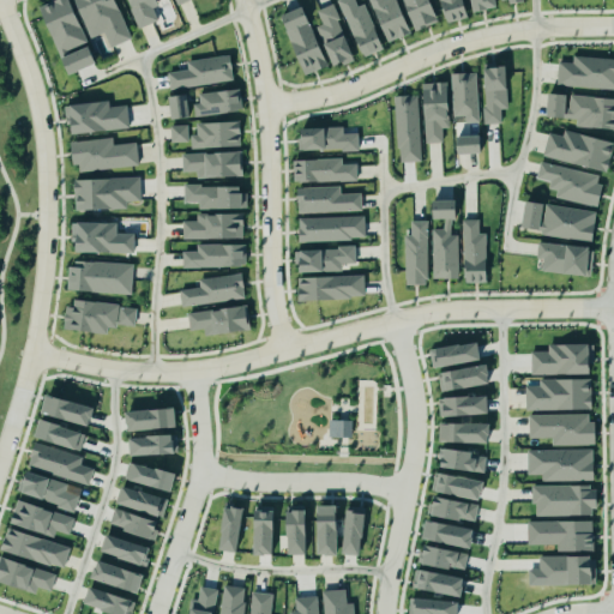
[(70,74),(98,64),(91,44),(89,46),(71,0),(56,0),(38,7),(46,25),(49,24),(70,74)]
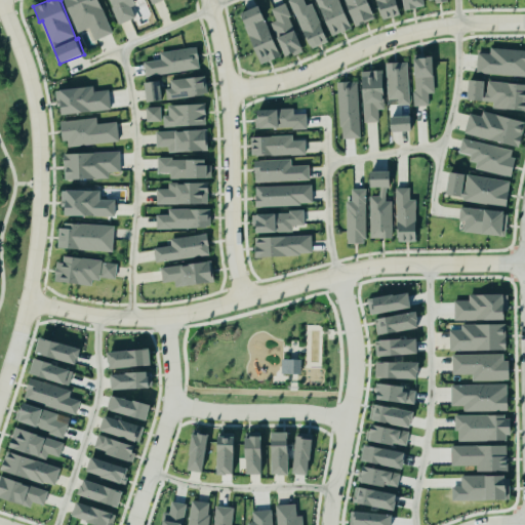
[(65,0),(78,33),(90,29),(95,40),(113,34),(99,0),(65,0)]
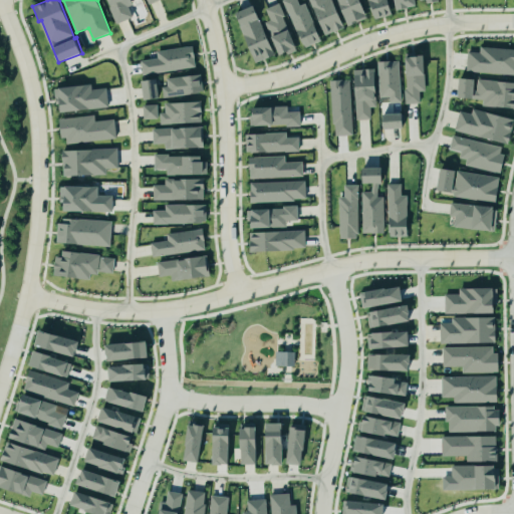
[(106,0),(115,24),(134,18),(129,4),(138,0),(106,0)]
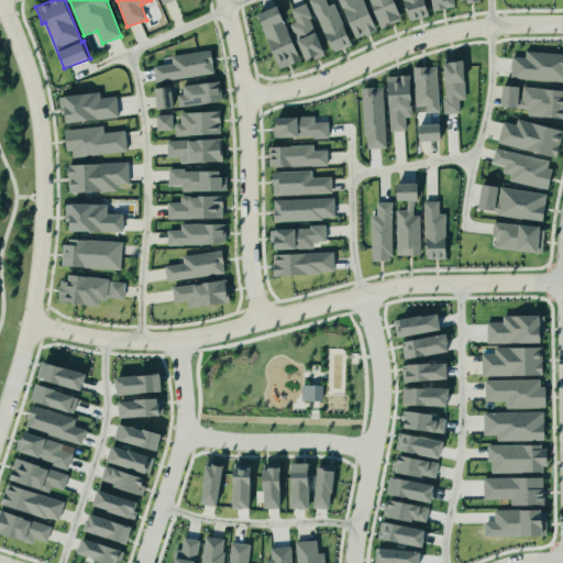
[(352,46),(337,3),(329,7),(326,0),(312,0),(332,53),(352,46)]
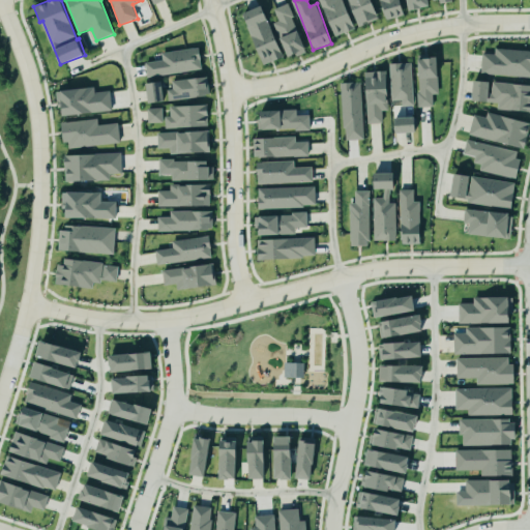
[(344,0),(321,0),(336,37),(356,29),(344,0)]
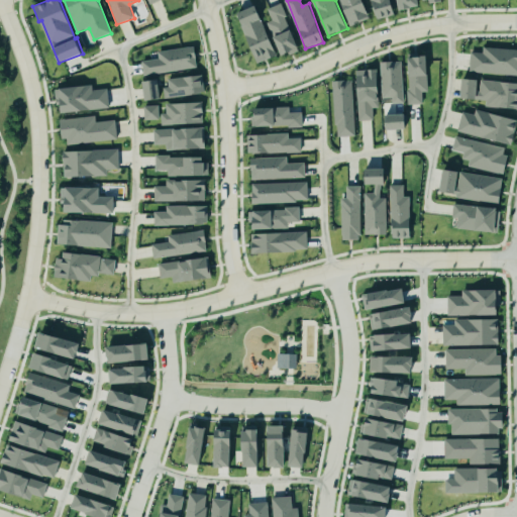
[(341,0),(349,26),(370,19),(363,0),(341,0)]
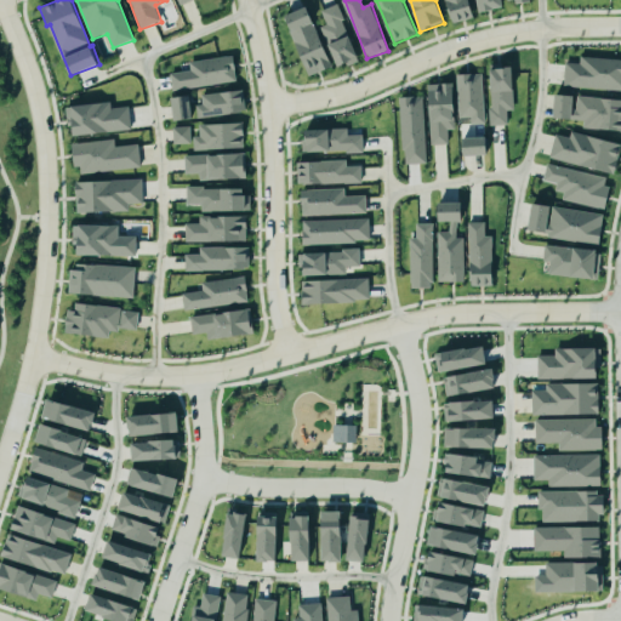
[(474,18),(469,0),(444,0),(451,24),(474,18)]
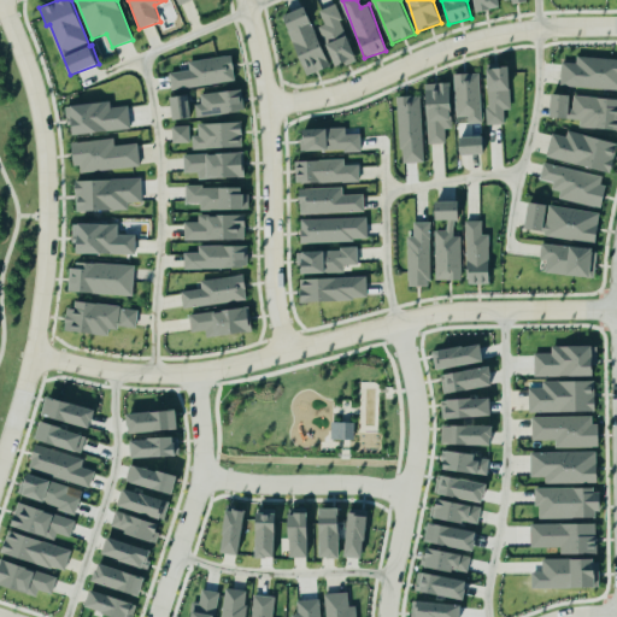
[(498,9),(497,0),(472,0),(475,12),(498,9)]
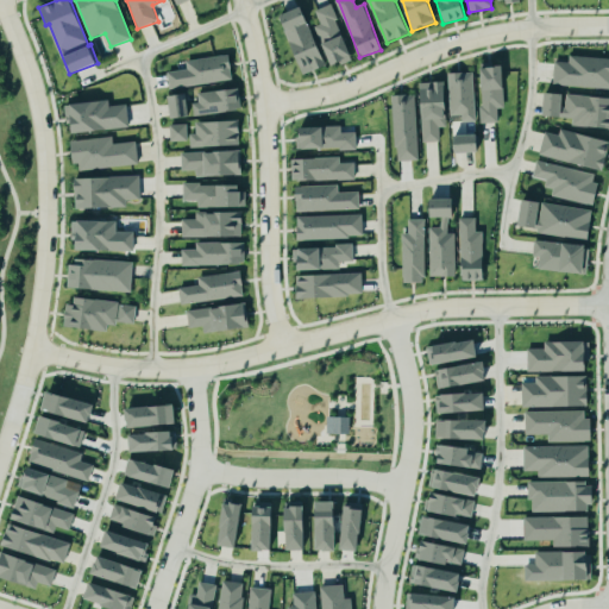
[(315,11),(321,26),(316,29),(331,67),(352,60),(332,4),(315,11)]
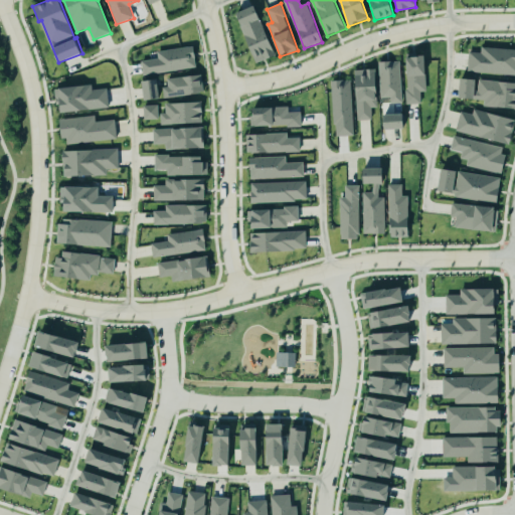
[(256,62),(276,56),(258,5),(238,12),(256,62)]
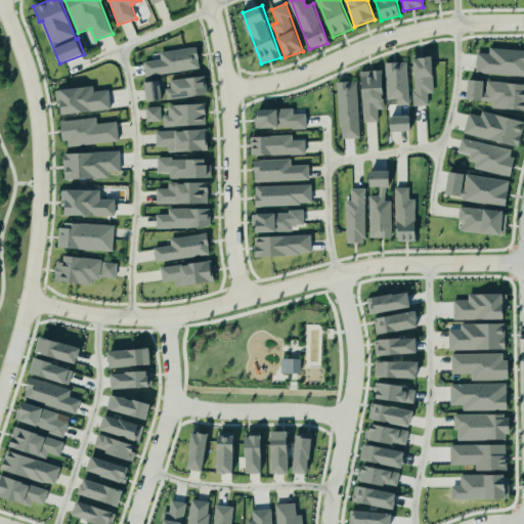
[(160,52),(161,59),(144,62),(146,77),(201,69),(198,47),(160,52)]
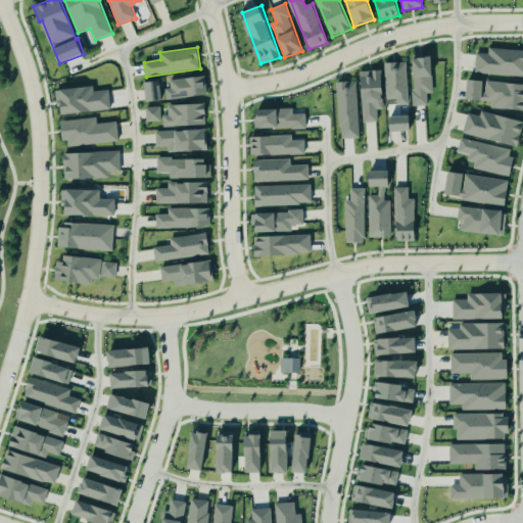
[(522,76),(522,49),(488,48),(488,53),(476,53),(475,74),(522,76)]
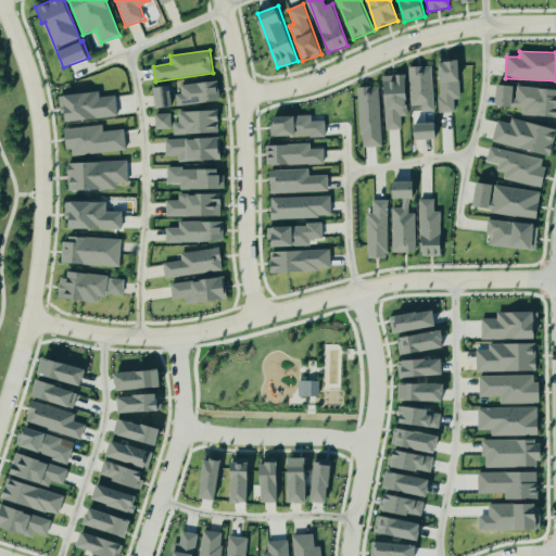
[(460,60),(438,61),(440,113),(455,112),(455,100),(462,99),(460,60)]
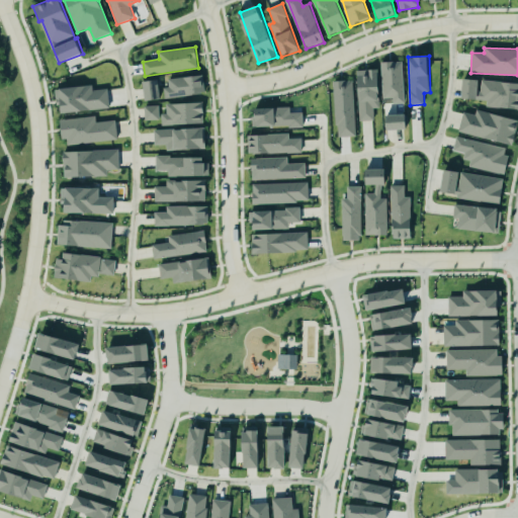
[(403,62),(382,63),(383,98),(394,97),(394,104),(405,103),(403,62)]
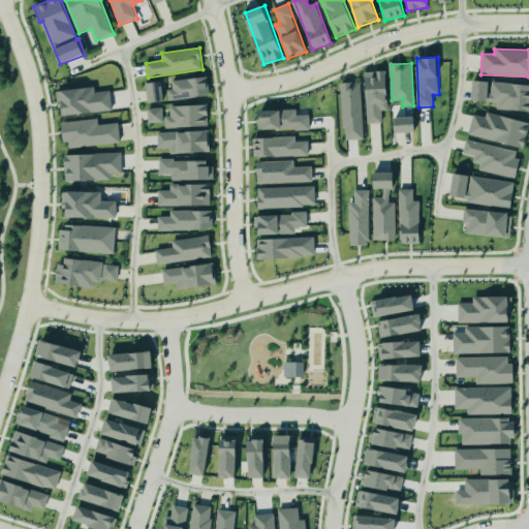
[(367,124),(382,123),(381,112),(389,111),(387,71),(365,72),(367,124)]
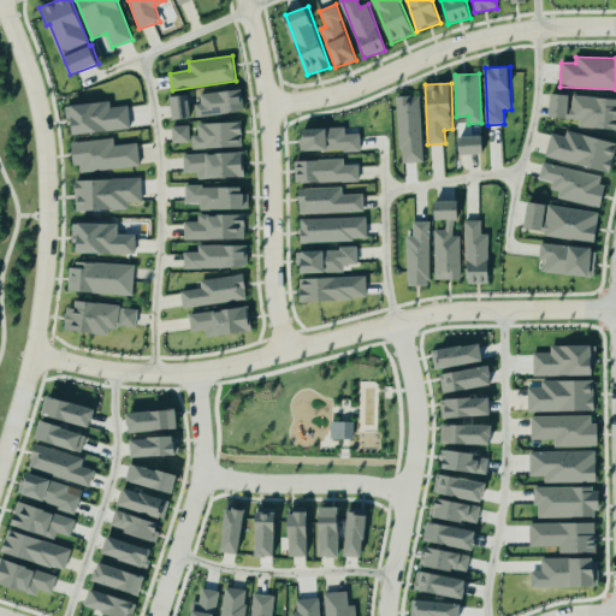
[(244,112),(242,90),(196,94),(199,117),(244,112)]
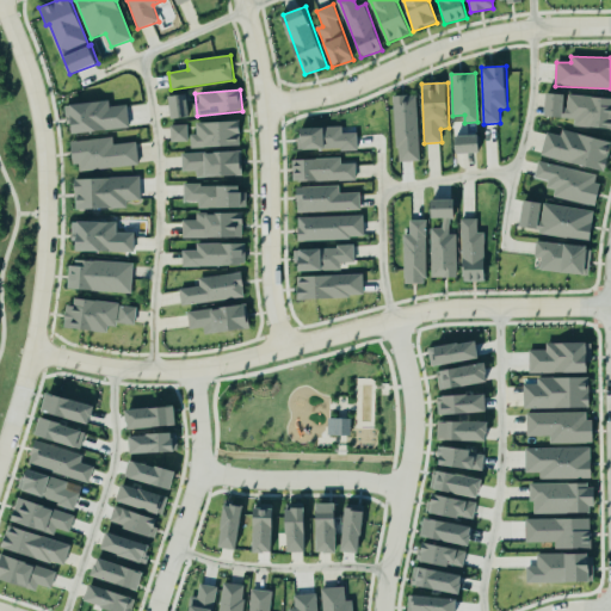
[(170,97),(172,119),(191,117),(187,93),(170,97)]
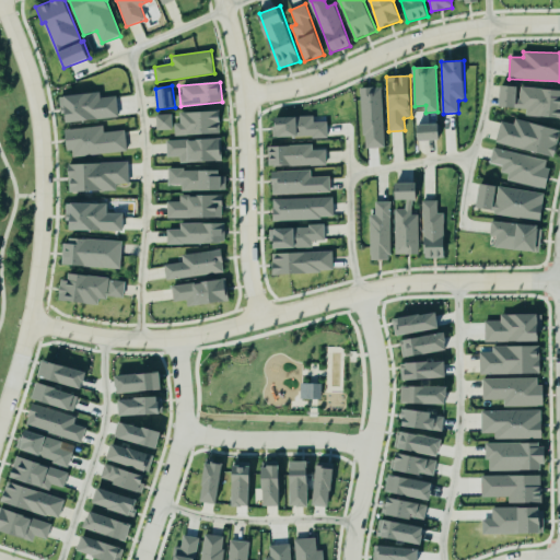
[(559,89),(502,85),(501,106),(526,108),(526,116),(559,118),(559,89)]
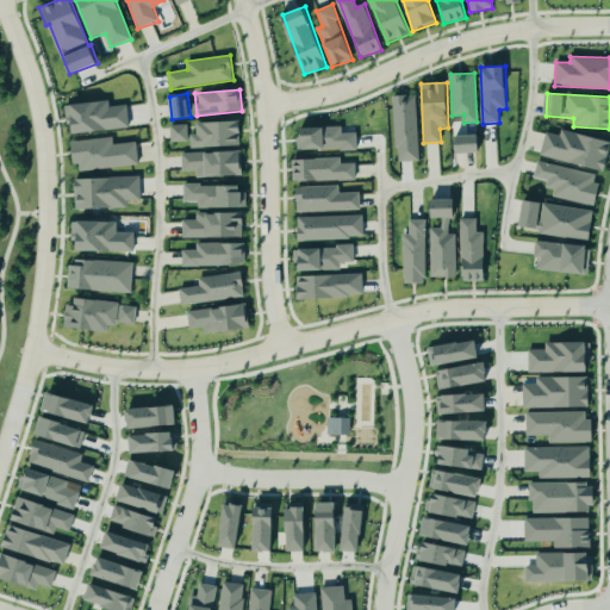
[(396,162),(418,161),(416,95),(393,95),(396,162)]
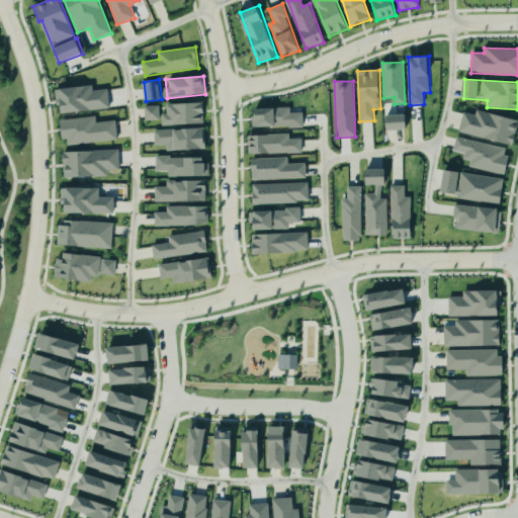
[(108,89),(93,90),(93,85),(55,89),(56,101),(63,100),(64,113),(110,108),(108,89)]
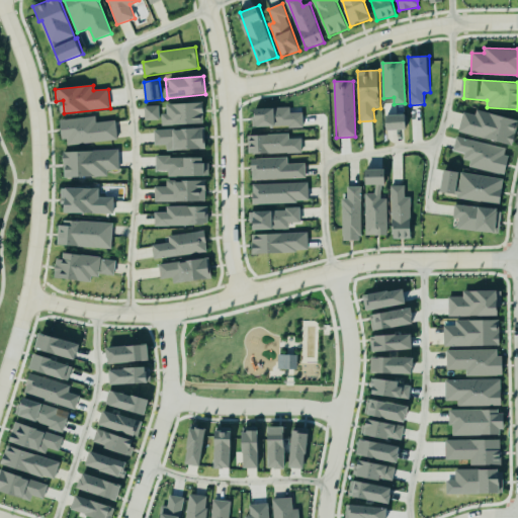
[(204,123),(203,102),(166,103),(166,114),(161,114),(161,125),(204,123)]
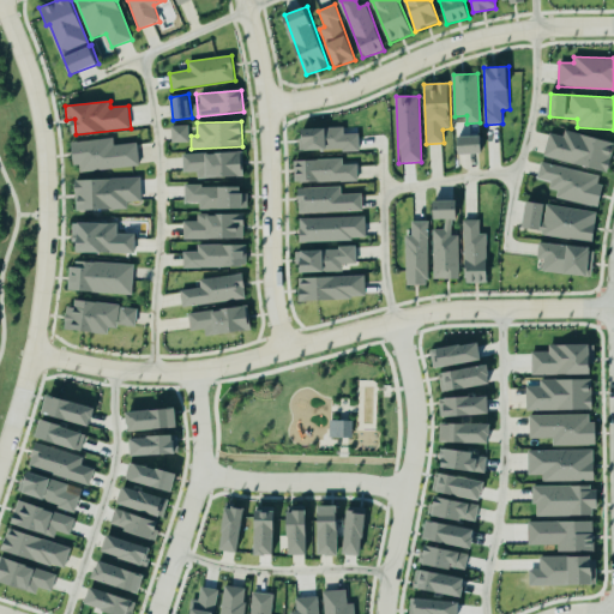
[(172,144),(190,143),(188,125),(170,126),(172,144)]
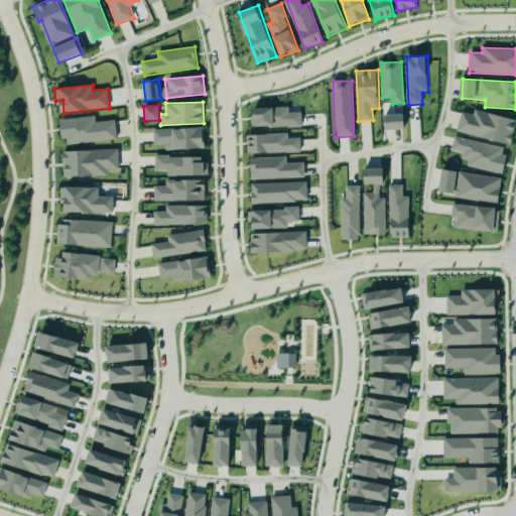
[(258,128),(302,127),(302,112),(289,112),(289,107),(257,108),(258,128)]
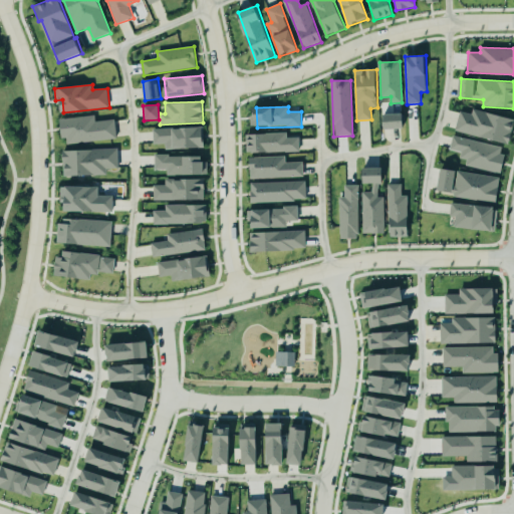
[(455,131),(509,146),(513,126),(513,118),(473,107),(471,114),(460,111),(455,131)]
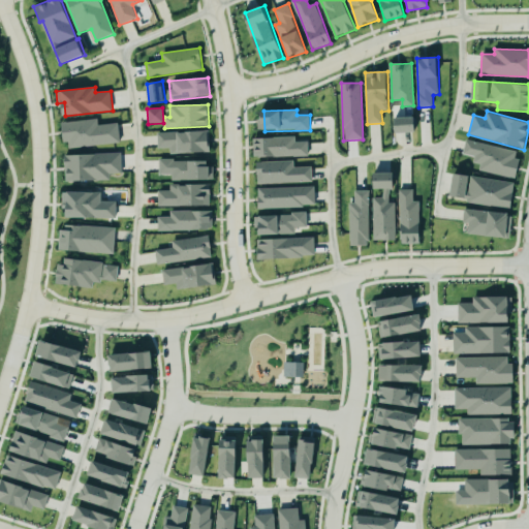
[(417,117),(397,117),(398,133),(417,132),(417,117)]
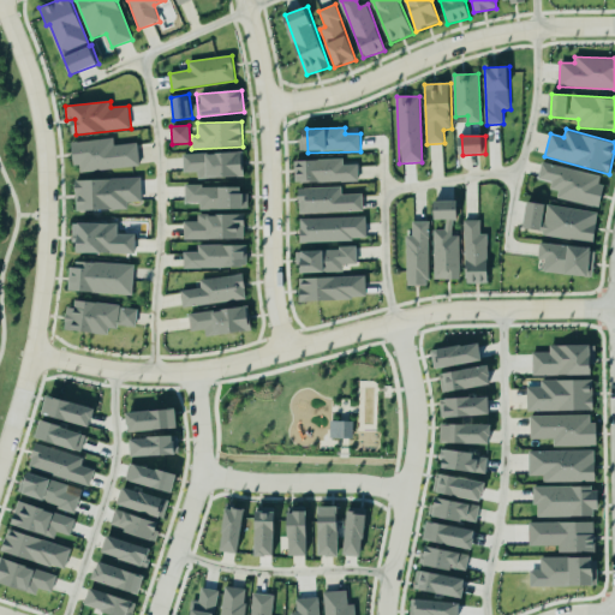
[(137,143),(114,145),(113,138),(73,143),(76,173),(139,166),(137,143)]
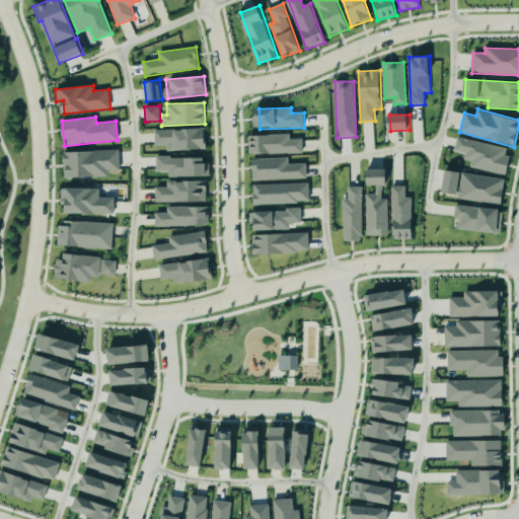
[(207,150),(206,129),(155,130),(155,146),(167,145),(167,151),(207,150)]
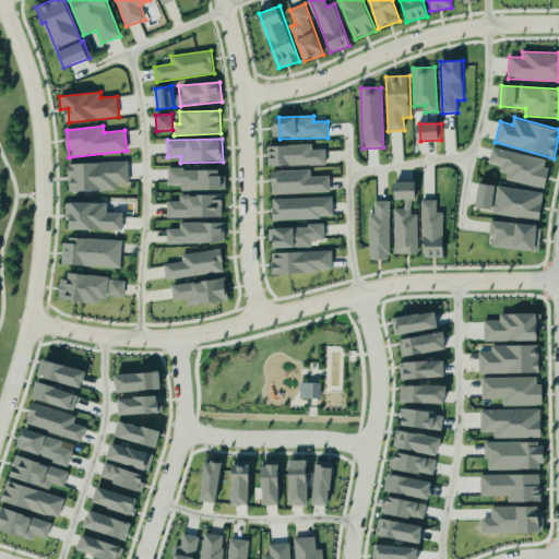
[(312,144),(268,145),(269,167),(325,165),(325,150),(312,150),(312,144)]
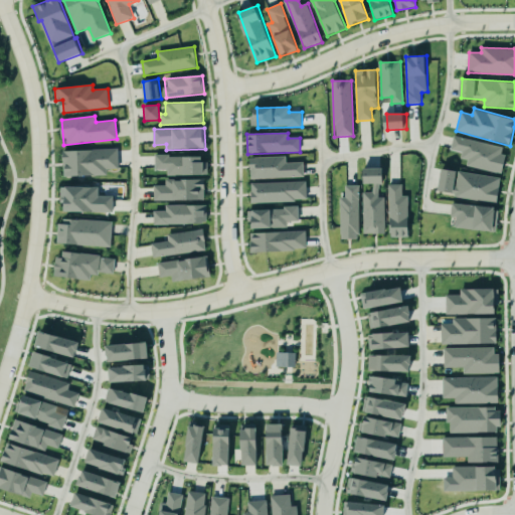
[(507,149),(455,137),(451,151),(463,153),(460,164),(501,173),(507,149)]
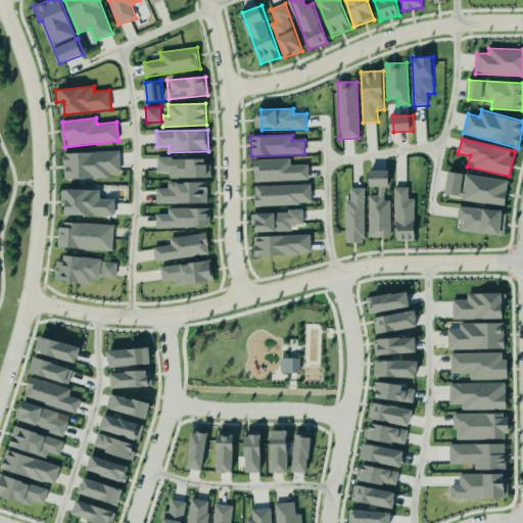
[(64,180),(108,178),(108,173),(121,173),(120,151),(63,153),(64,180)]
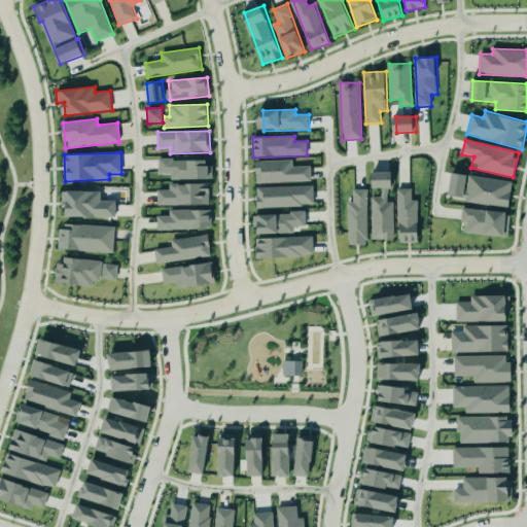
[(159,174),(171,174),(171,180),(210,179),(210,160),(159,161),(159,174)]
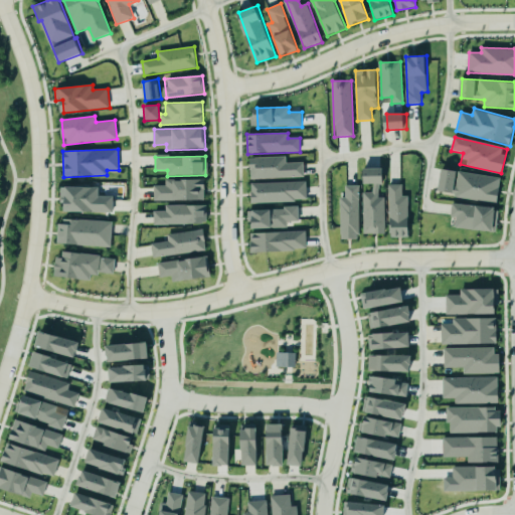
[(286,156),(250,158),(250,179),(304,177),(304,162),(287,163),(286,156)]
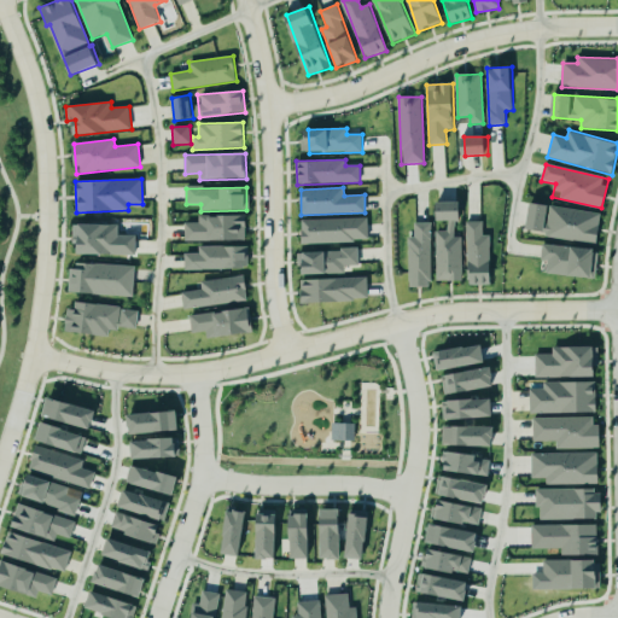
[(461,237),(455,237),(455,222),(462,222),(462,202),(435,202),(436,221),(447,221),(448,231),(435,231),(436,281),(462,281),(461,237)]
